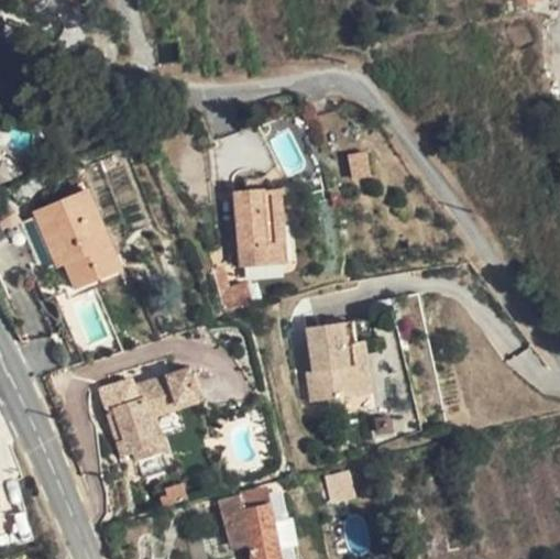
[(274,209),(283,209),(281,184),(237,186),(240,259),(285,258),(283,220),(274,220),(274,209)]
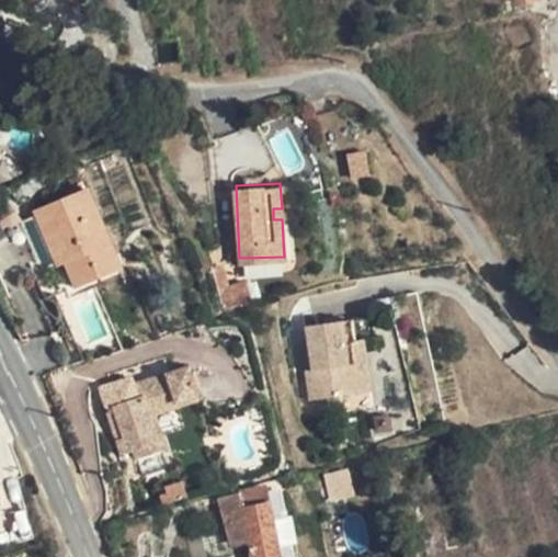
[(94,262),(116,253),(86,188),(33,209),(44,237),(54,231),(66,259),(77,284),(99,274),(94,262)]
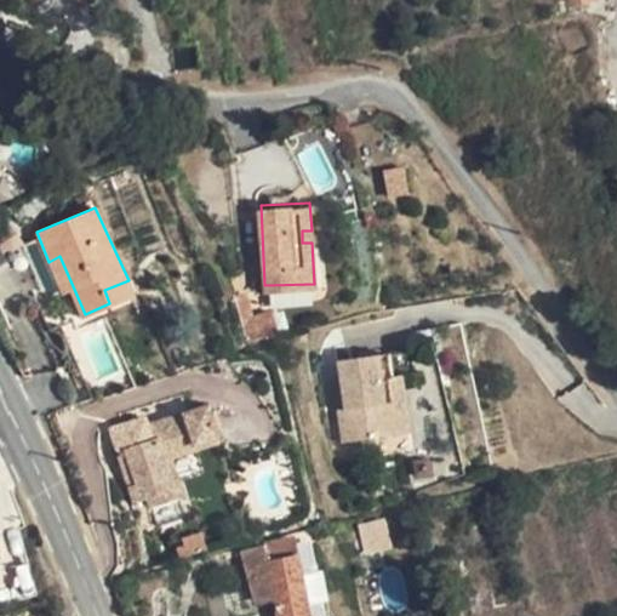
[(312,243),(312,231),(302,231),(302,243),(312,243)]
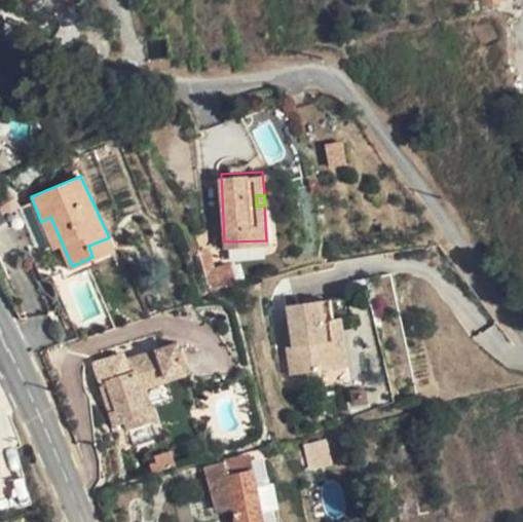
[(54,247),(62,243),(50,217),(41,222),(54,247)]
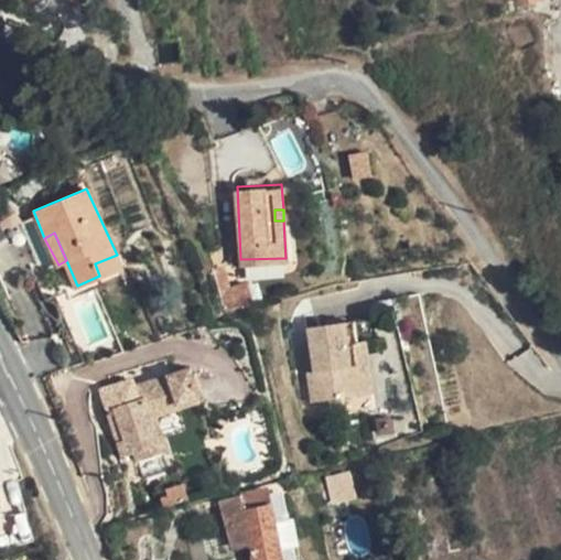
[(121,265),(117,255),(95,264),(99,276),(121,265)]
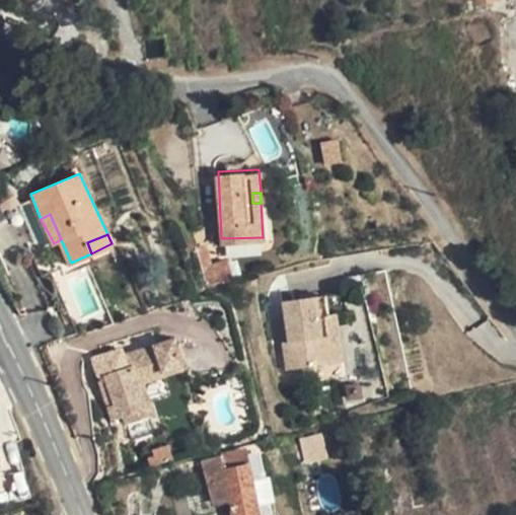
[(229,271),(228,258),(204,260),(205,273),(229,271)]
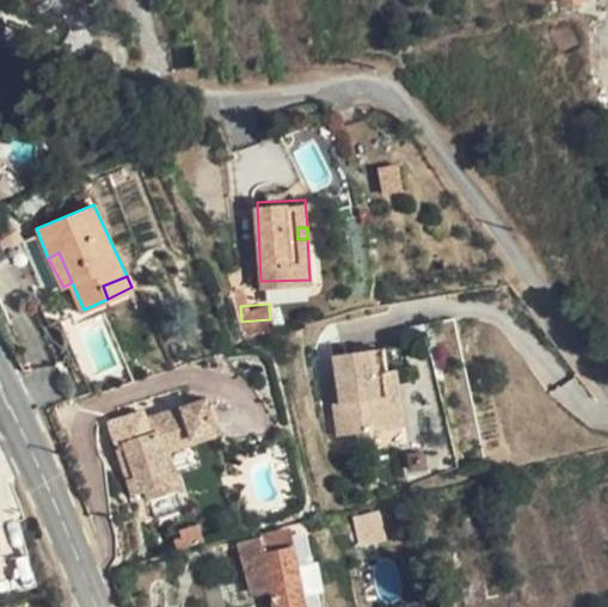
[(390,397),(393,397),(390,372),(341,380),(344,402),(348,429),(342,430),(348,463),(398,453),(390,397)]
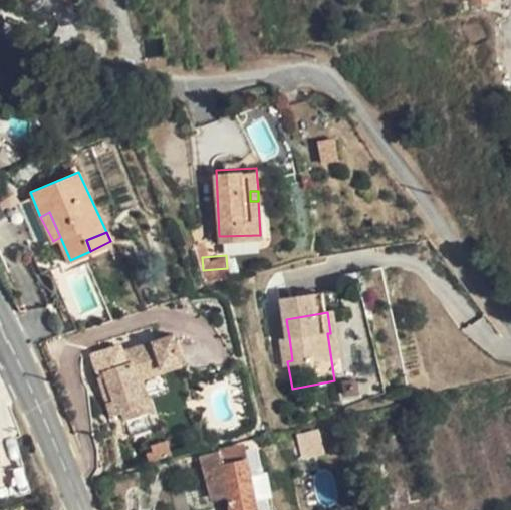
[(337,331),(330,333),(327,333),(334,380),(345,379),(337,331)]
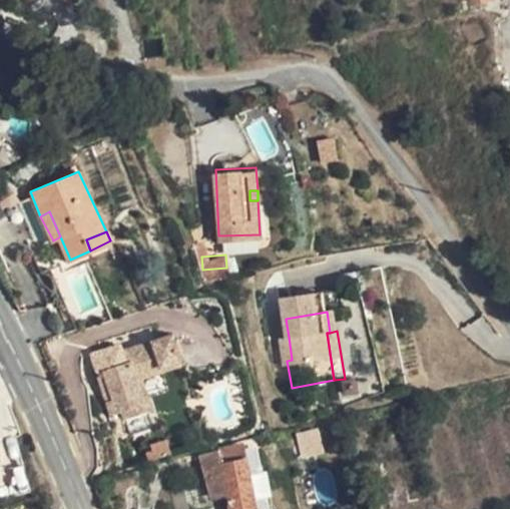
[(104,351),(87,357),(94,375),(98,385),(105,382),(112,400),(104,402),(110,416),(122,412),(125,420),(145,413),(150,411),(143,394),(138,396),(130,375),(156,365),(159,371),(177,364),(166,333),(118,352),(106,356),(104,351)]
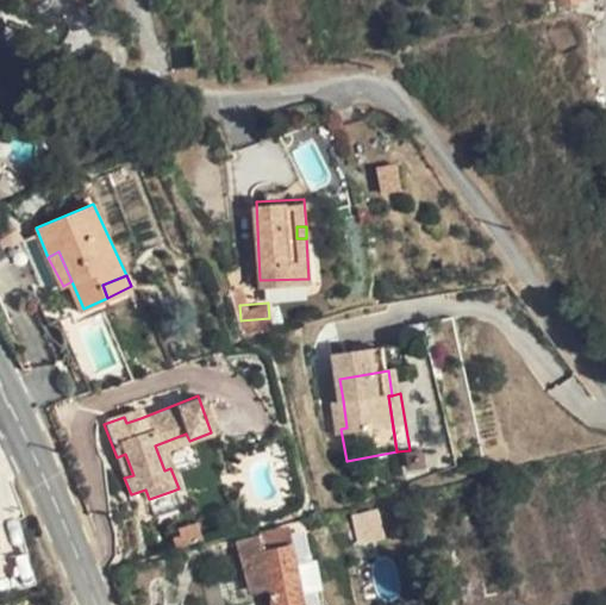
[(337,429),(341,429),(347,428),(343,400),(332,403),(337,429)]
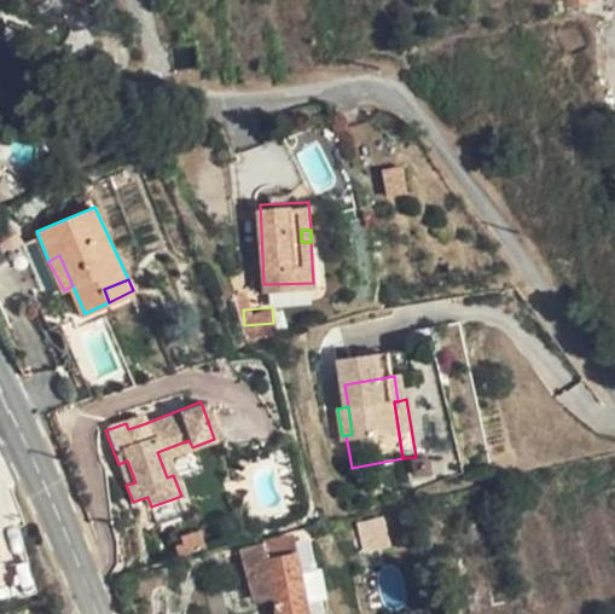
[(141,417),(126,423),(128,429),(143,424),(141,417)]
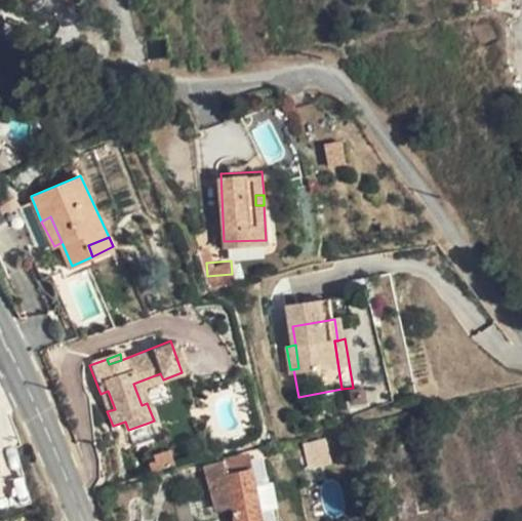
[(142,405),(147,403),(141,389),(163,379),(160,373),(133,384),(142,405)]
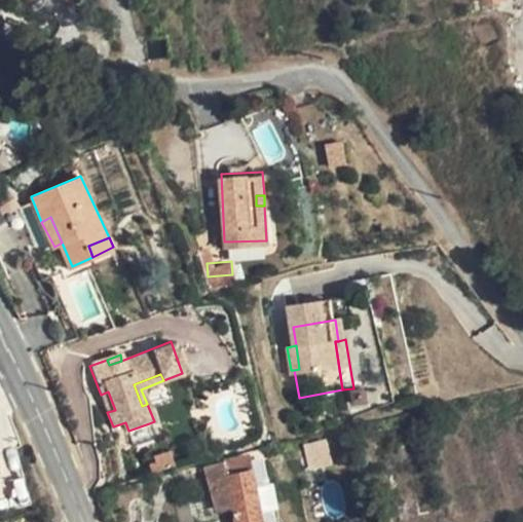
[(108,392),(101,395),(107,412),(115,410),(108,392)]
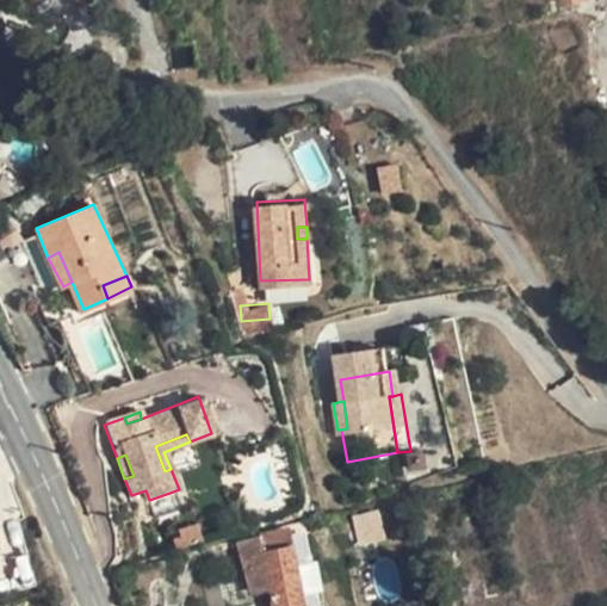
[(146,490),(131,495),(135,505),(149,500),(146,490)]
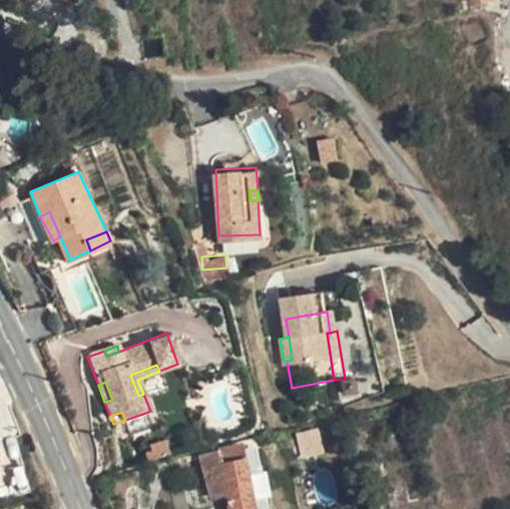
[(145,413),(125,420),(130,434),(150,427),(145,413)]
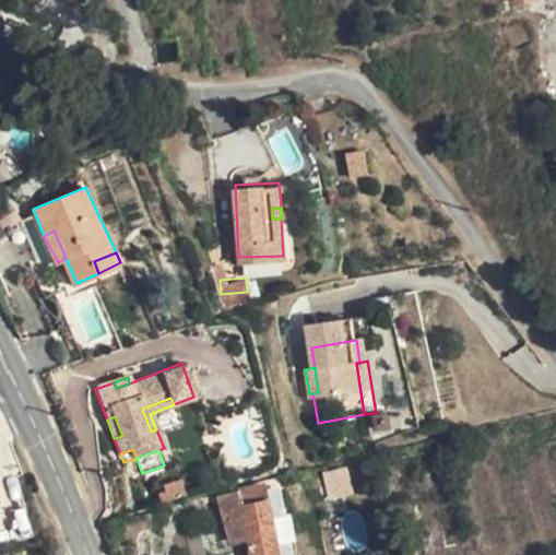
[(342,467),(322,471),(329,507),(342,505),(340,491),(345,489),(342,467)]
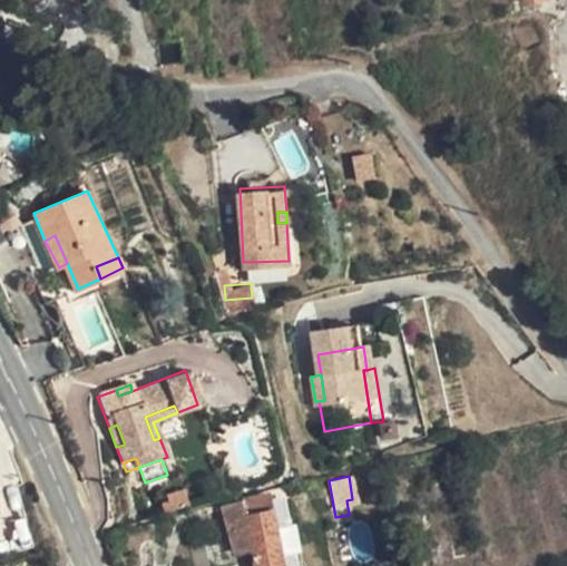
[(282,565),(266,494),(238,500),(243,523),(225,527),(230,549),(248,546),(253,565),(282,565)]
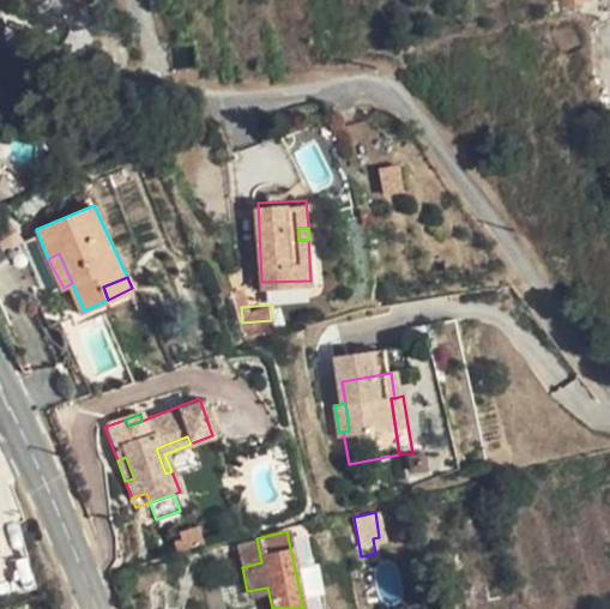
[(257,538),(236,543),(242,567),(261,562),(257,538)]
